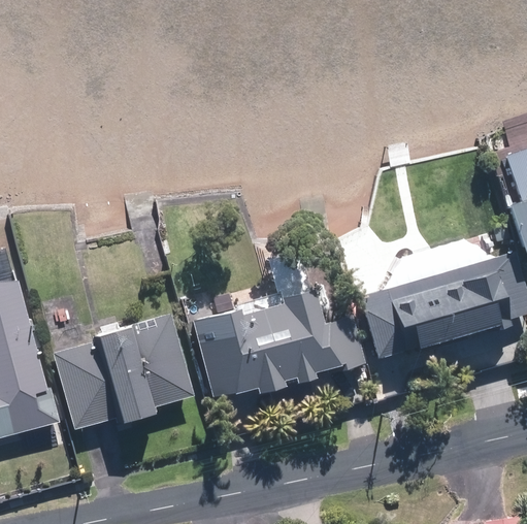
[(505,206),(522,255),(526,253),(526,149),(503,157),(519,201),(505,206)]
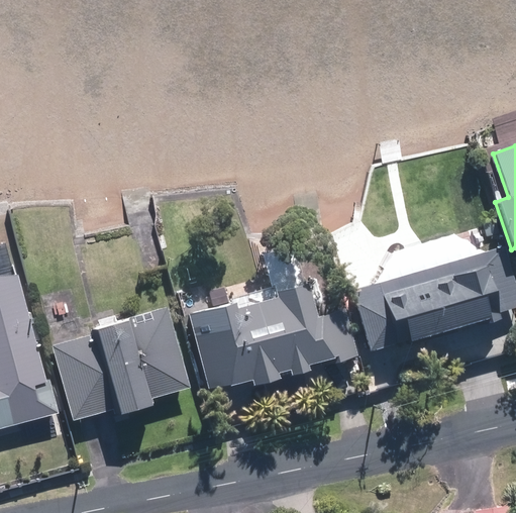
[(344,364),(356,361),(343,312),(331,315),(317,319),(298,247),(263,258),(272,289),(229,300),(227,291),(209,296),(211,307),(188,313),(209,393),(250,382),(251,386),(268,382),(276,380),(275,374),(288,371),(290,376),(299,374),(309,371),(307,366),(335,358),(337,366),(344,364)]
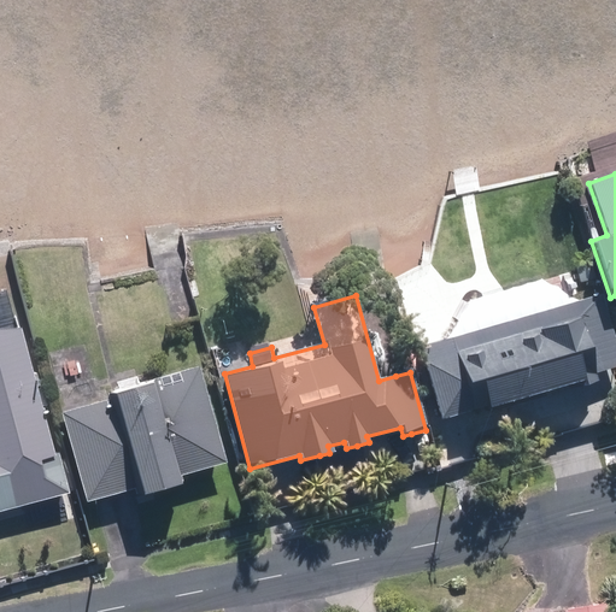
[(410,351),(432,422),(471,411),(470,409),(565,381),(568,388),(588,383),(586,376),(614,368),(593,296),(410,351)]
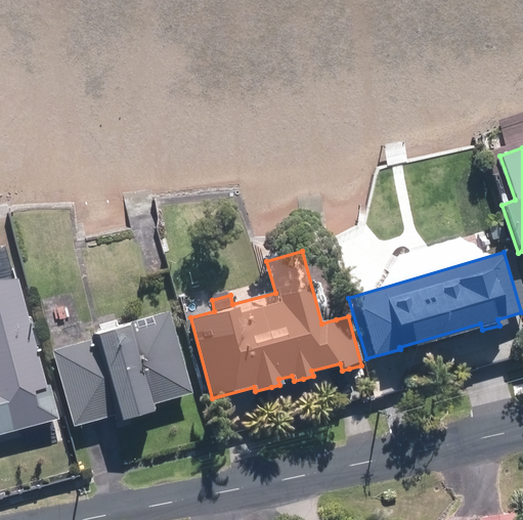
[(0,435),(57,420),(18,279),(0,285),(0,435)]
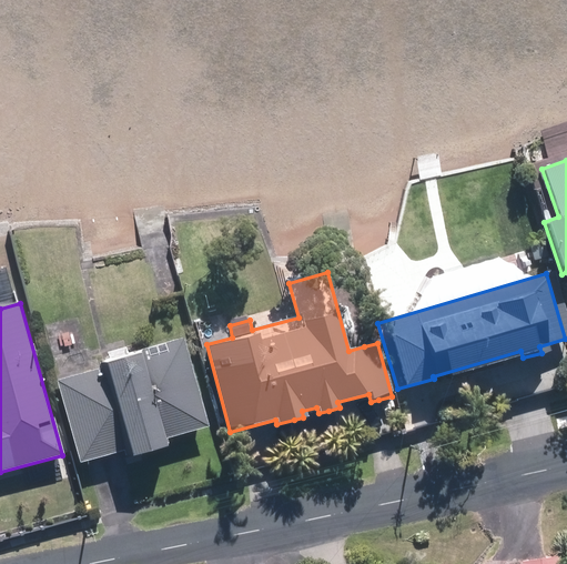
[(60,384),(83,465),(127,453),(128,457),(171,445),(169,441),(211,429),(185,340),(100,364),(102,372),(60,384)]
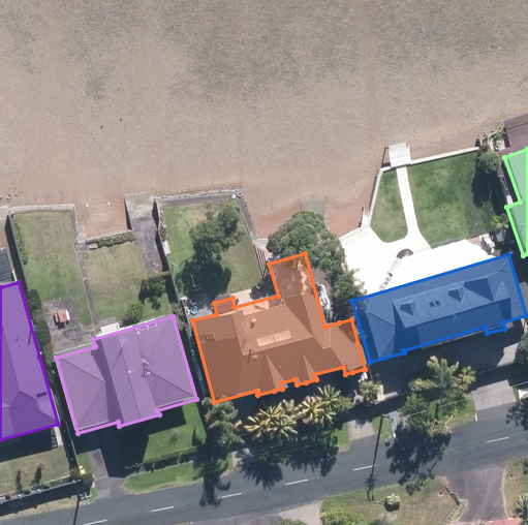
[(42,321),(45,337),(64,334),(61,318),(42,321)]
